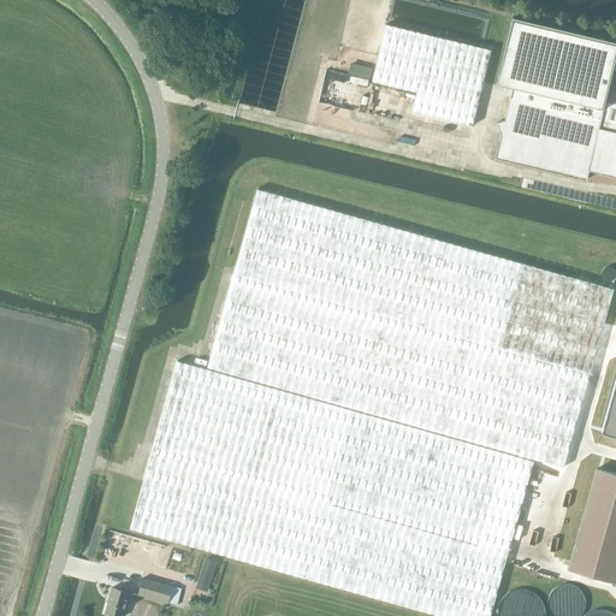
[(501,135),(495,158),(585,179),(587,171),(615,177),(615,42),(513,18),(497,84),(511,88),(511,92),(504,120),(497,123),(501,135)]
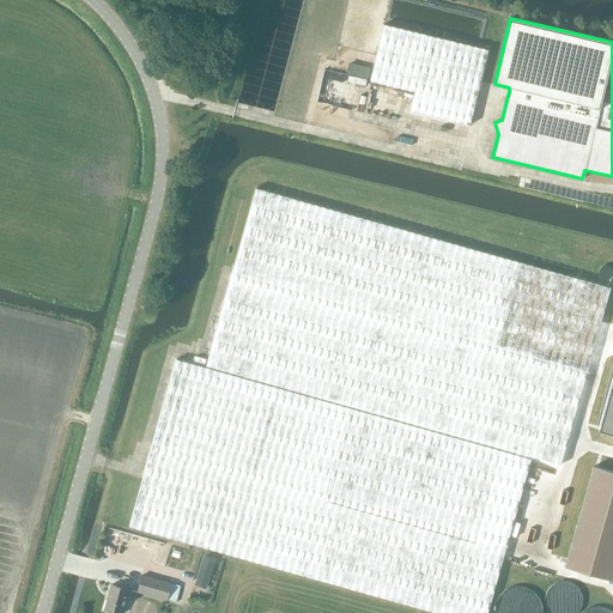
[(370,80),(370,82),(414,92),(411,110),(471,126),(475,107),(477,101),(489,50),(384,24),(370,80)]
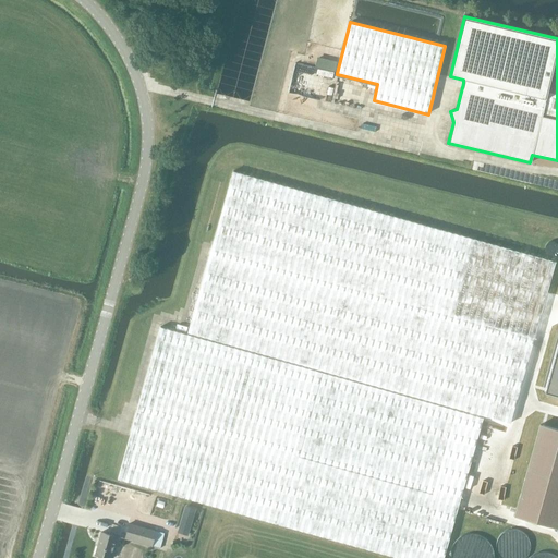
[(470,412),(484,416),(510,424),(556,263),(233,172),(187,332),(470,412)]
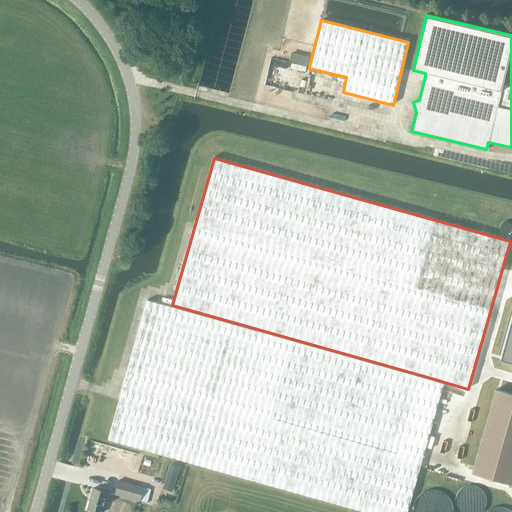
[(147,300),(108,440),(365,511),(407,511),(444,382),(431,378),(430,380),(147,300)]
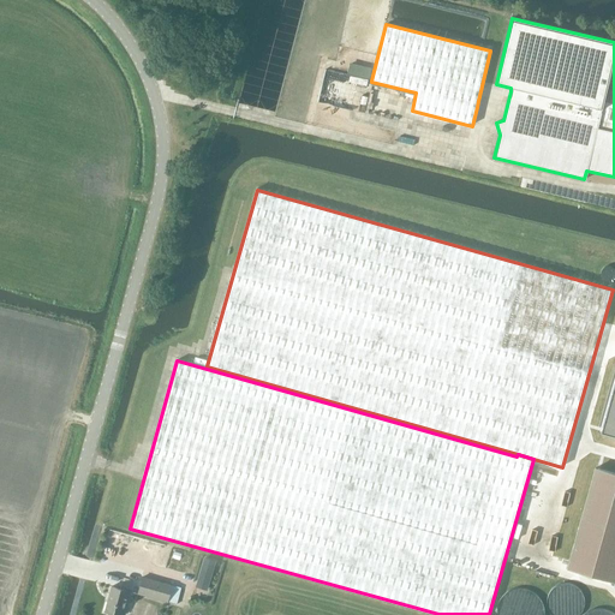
[(614,365),(595,431),(614,437),(614,365)]
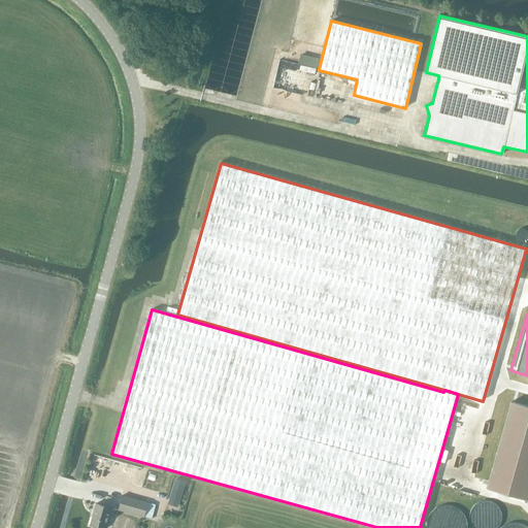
[(527,406),(512,402),(487,489),(527,499),(527,406)]
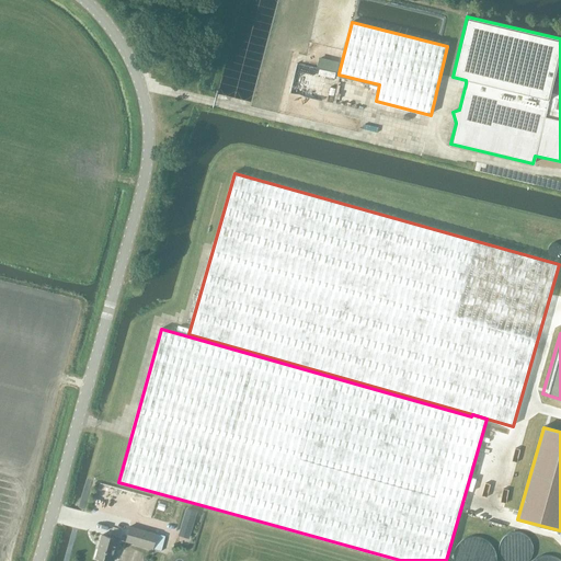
[(185,510),(179,535),(189,538),(196,513),(185,510)]
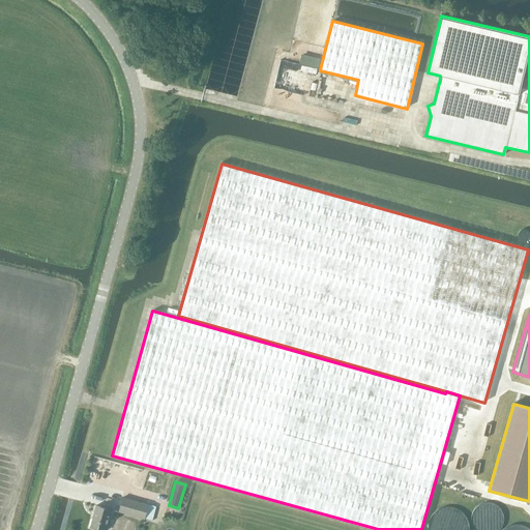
[(123,498),(119,511),(152,521),(155,506),(123,498)]
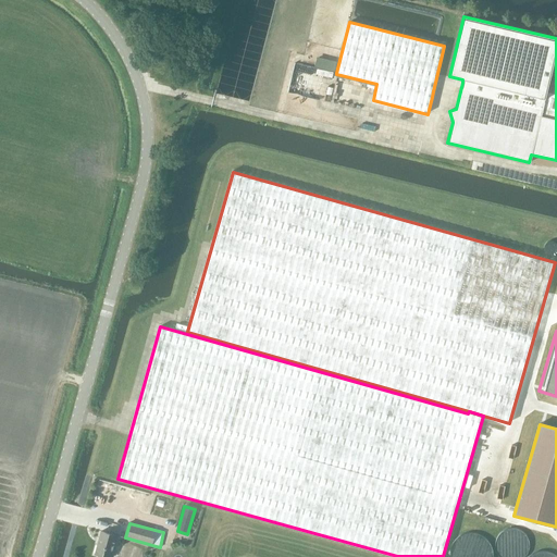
[(103,556),(110,556),(116,535),(101,532),(95,555),(103,556)]
